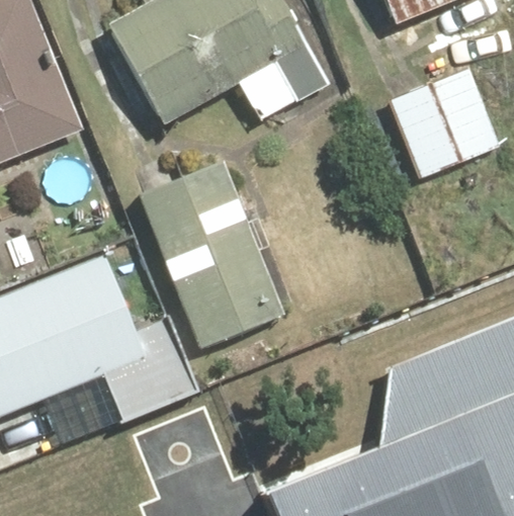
[(0,161),(89,127),(40,0),(0,0),(0,161)]
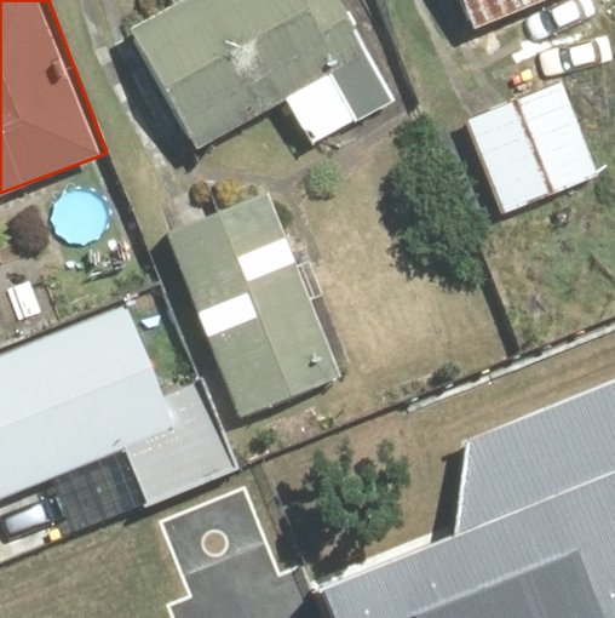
[(149,0),(125,10),(172,136),(288,92),(308,143),(398,109),(356,0),(149,0)]
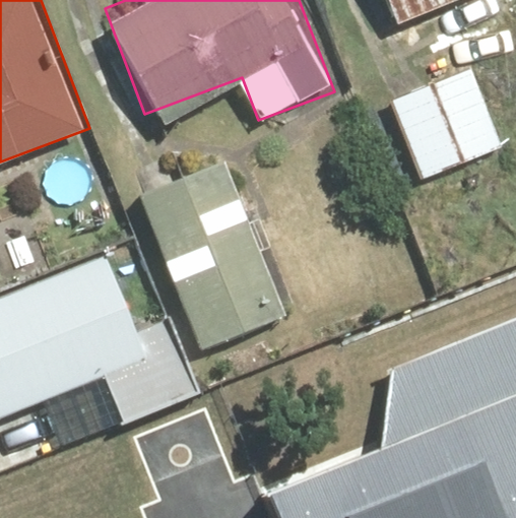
[(388,0),(396,21),(454,0),(388,0)]
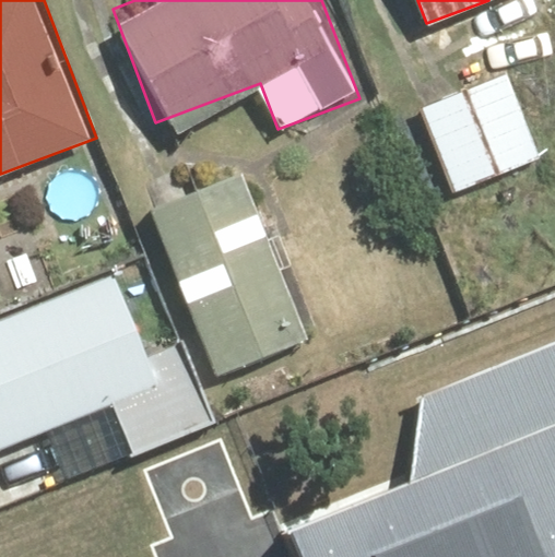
[(507,61),(415,96),(452,193),(544,158),(507,61)]
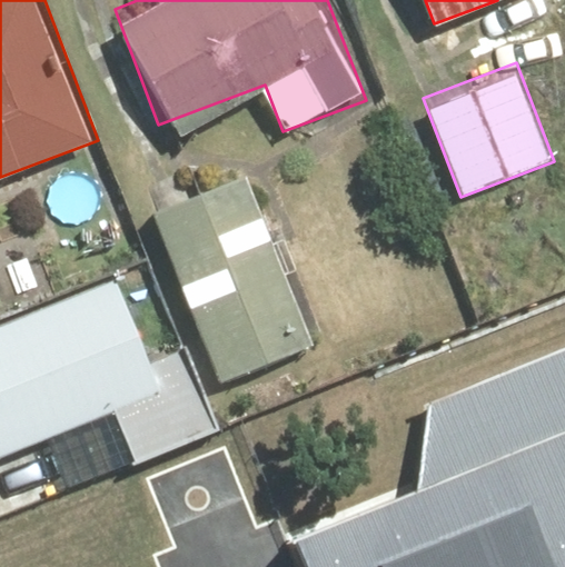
[(206,190),(151,210),(214,377),(320,337),(269,202),(217,221),(206,190)]
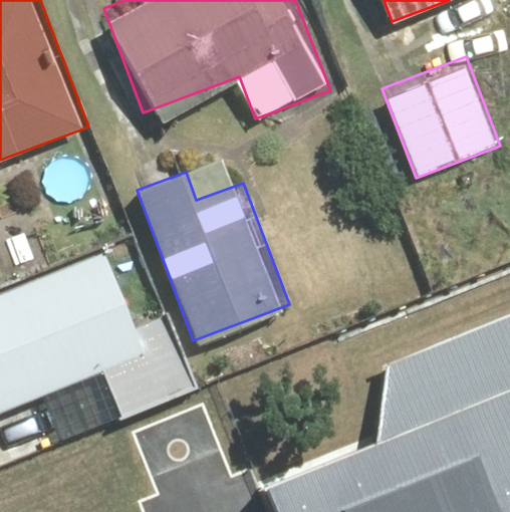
[(117,250),(0,294),(0,411),(157,352),(117,250)]
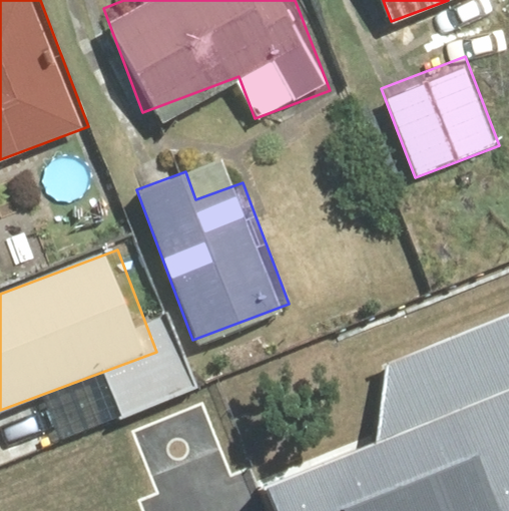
[(260,510),(508,510),(508,312),(381,364),(378,440),(253,496),(260,510)]
